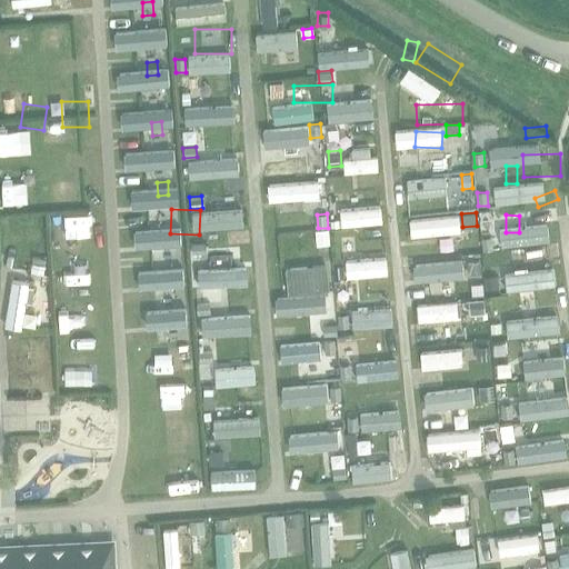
[(238,216),(213,217),(215,243),(239,242),(238,216)]
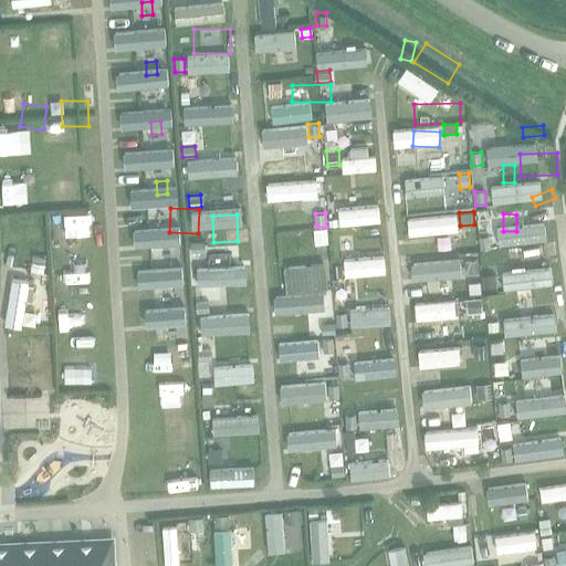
[(327,227),(313,229),(315,243),(328,242),(327,227)]
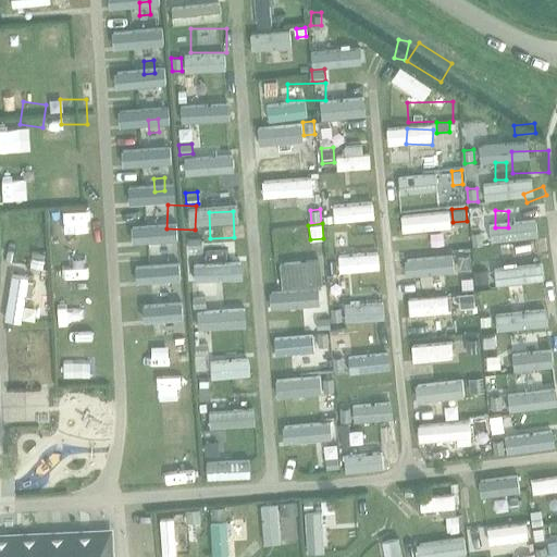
[(482,232),(471,233),(472,246),(483,245),(482,232)]
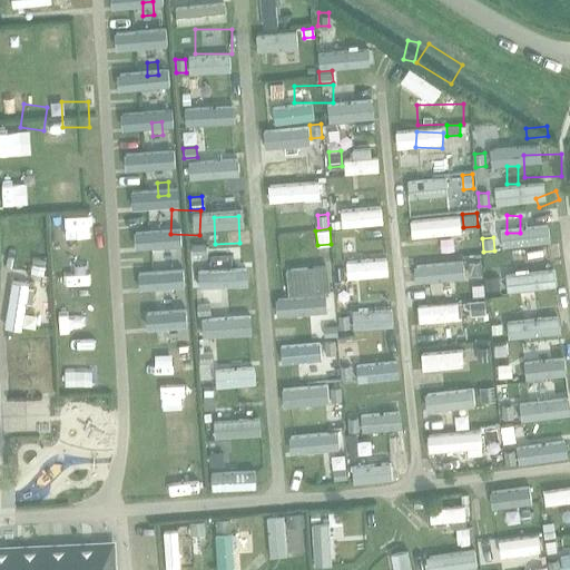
[(173,242),(163,243),(164,256),(174,255),(173,242)]
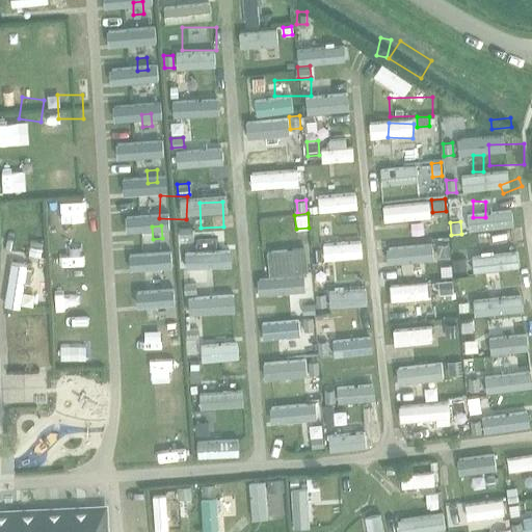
[(191,228),(180,229),(180,238),(192,237),(191,228)]
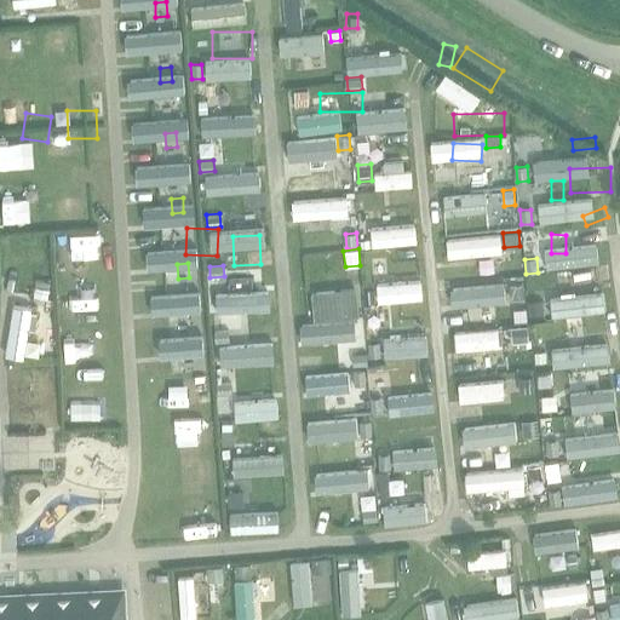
[(108,286),(108,270),(82,271),(84,287),(108,286)]
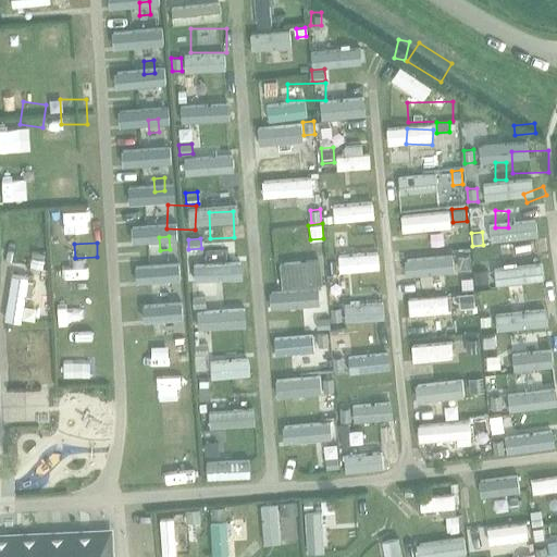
[(33,250),(31,265),(42,269),(46,254),(33,250)]
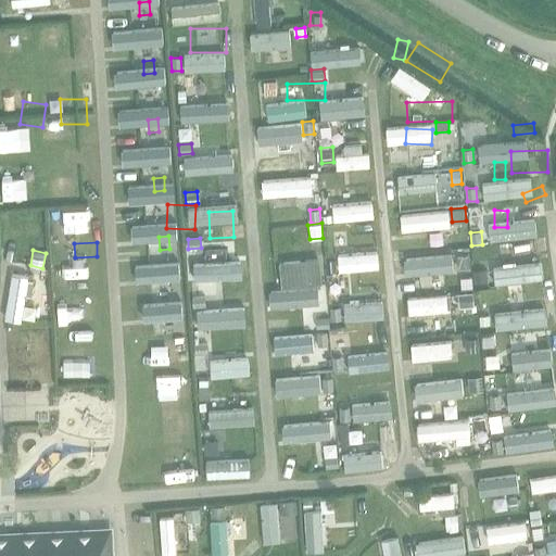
[(361,252),(357,266),(371,268),(374,255),(361,252)]
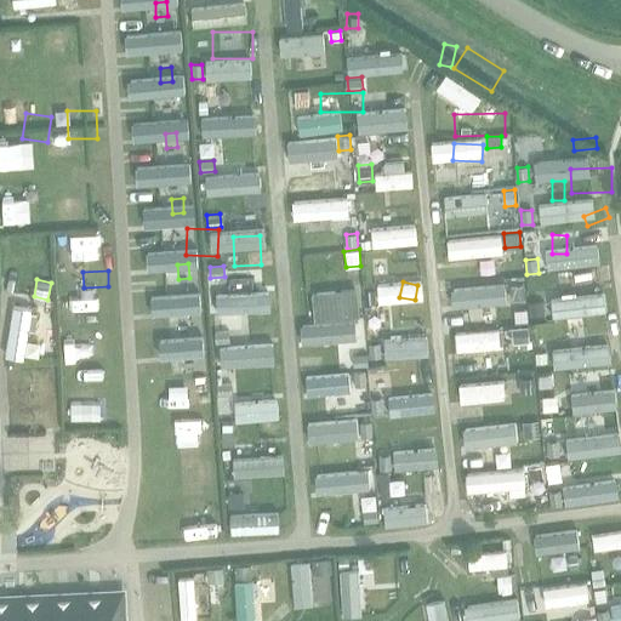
[(525,285),(511,286),(511,301),(525,300),(525,285)]
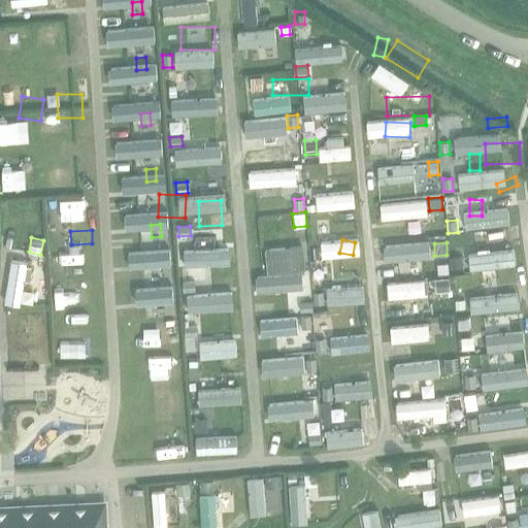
[(319,245),(309,246),(310,258),(319,257),(319,245)]
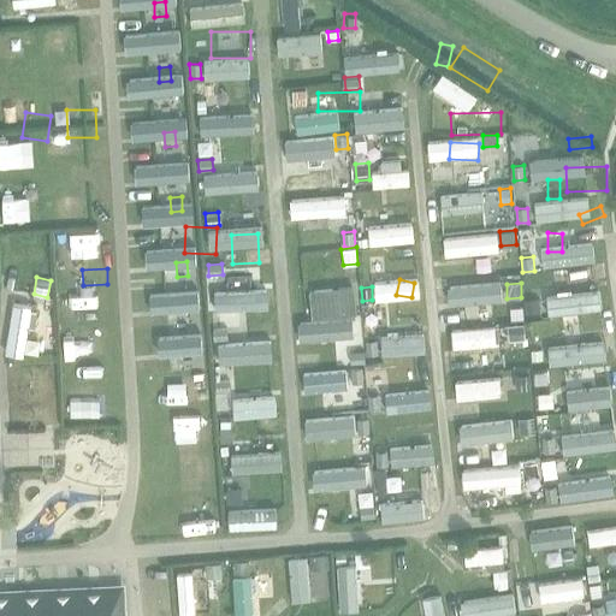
[(329,320),(357,321),(360,290),(331,289),(329,320)]
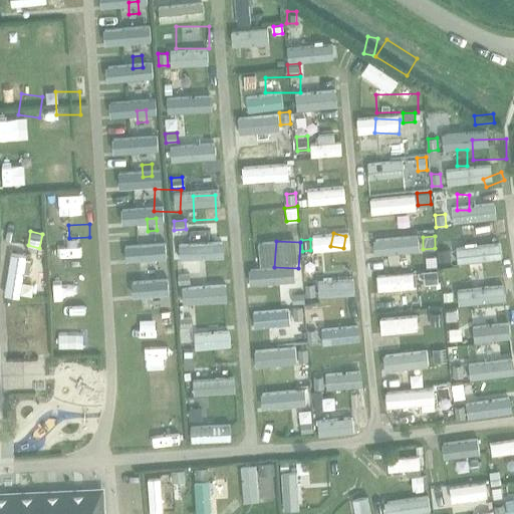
[(450,249),(438,249),(438,261),(450,260),(450,249)]
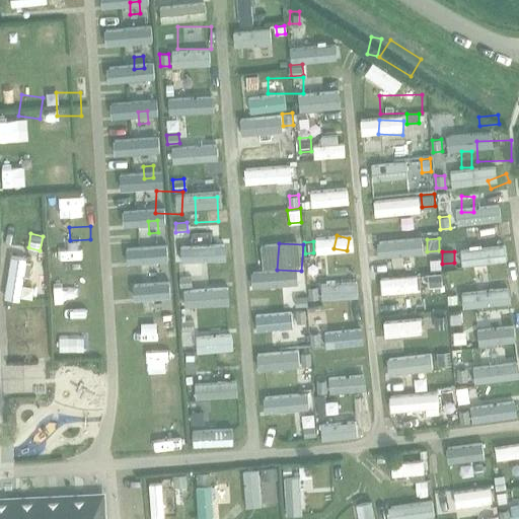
[(71,293),(90,290),(86,270),(67,273),(71,293)]
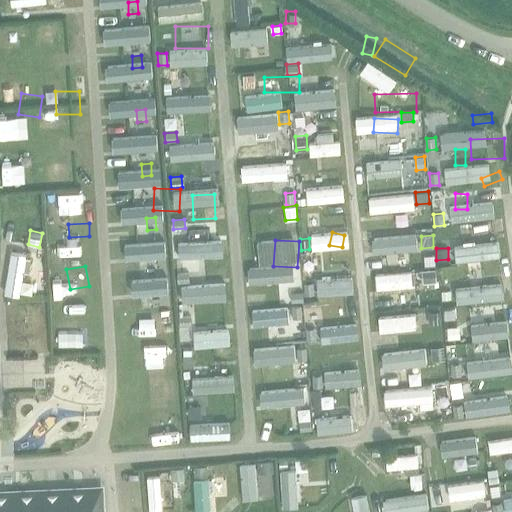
[(435,270),(422,270),(423,283),(436,282),(435,270)]
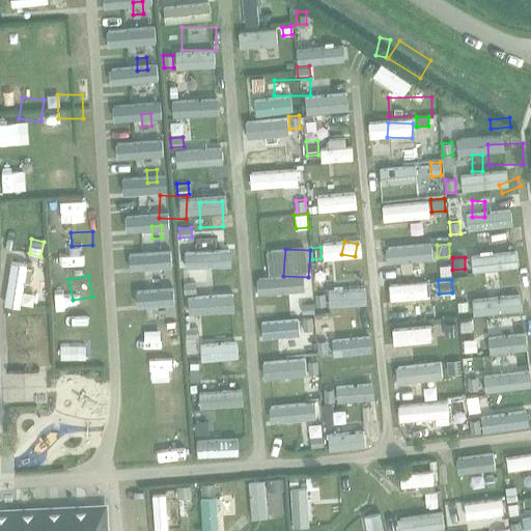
[(166,282),(157,283),(158,296),(167,295),(166,282)]
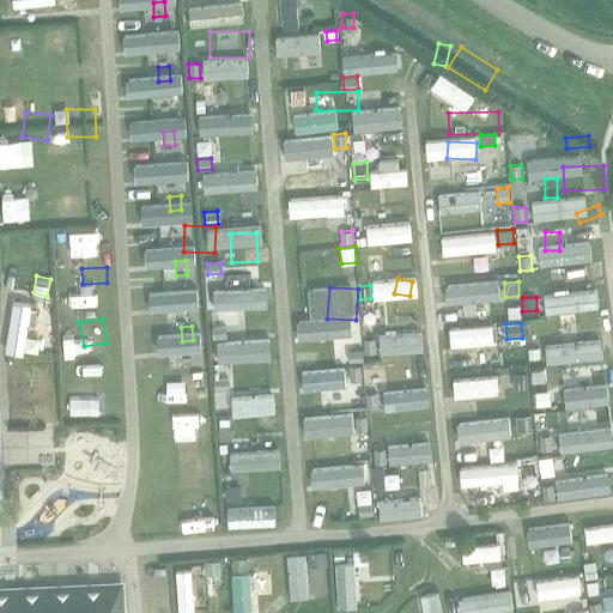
[(226,326),(212,327),(212,338),(228,338),(226,326)]
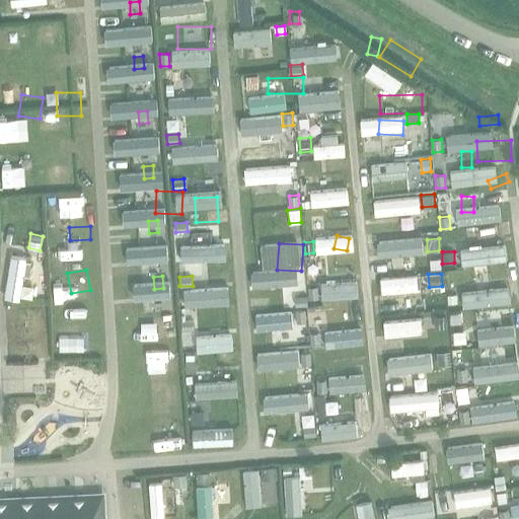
[(207,288),(184,289),(186,306),(208,304),(229,303),(228,286),(207,288)]
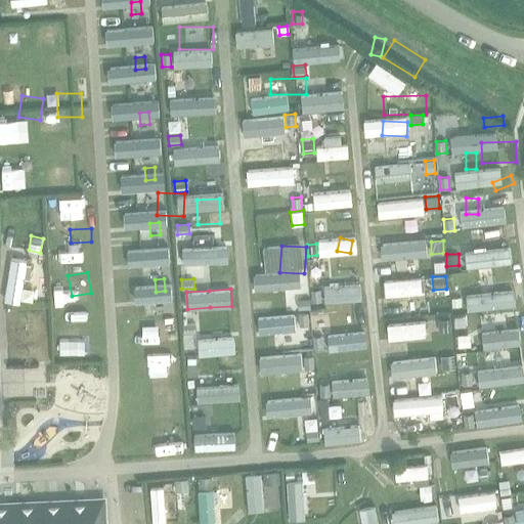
[(318,291),(310,291),(310,299),(310,302),(318,302),(318,291)]
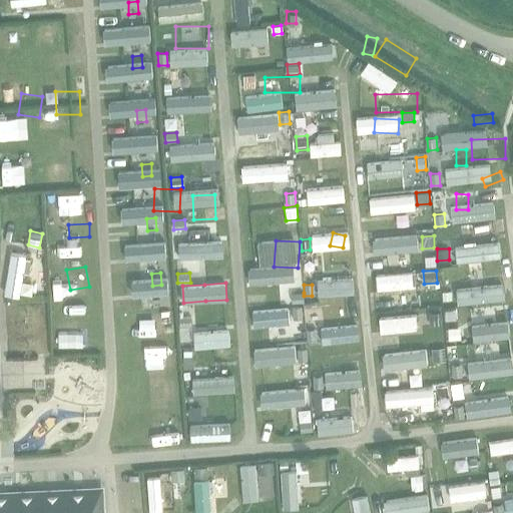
[(452,291),(442,292),(443,300),(452,300),(452,291)]
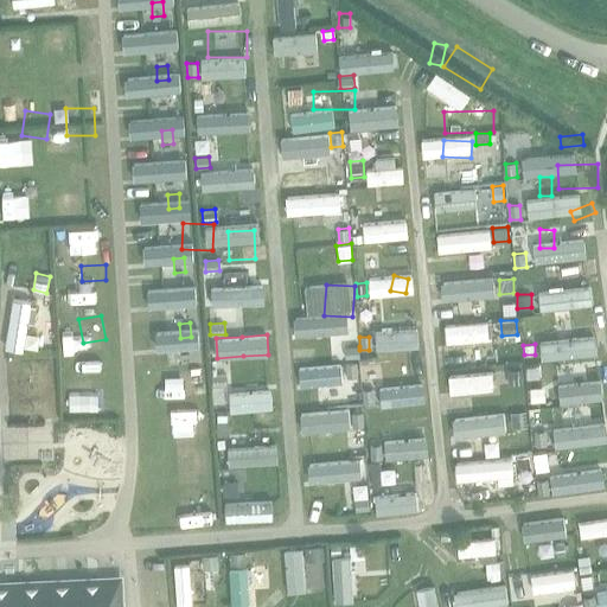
[(471,371),(513,370),(513,345),(471,345),(471,371)]
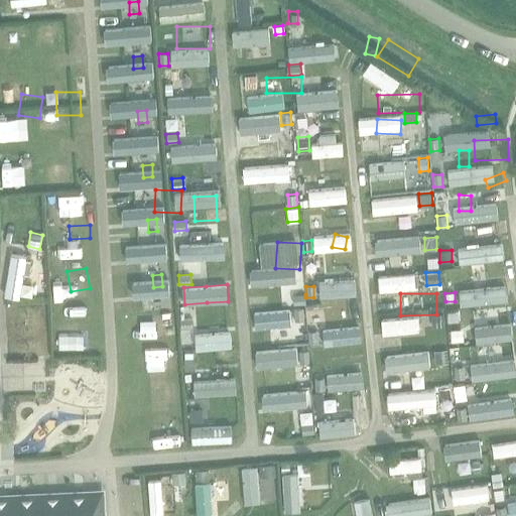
[(305,294),(293,294),(294,304),(305,304),(305,297),(305,294)]
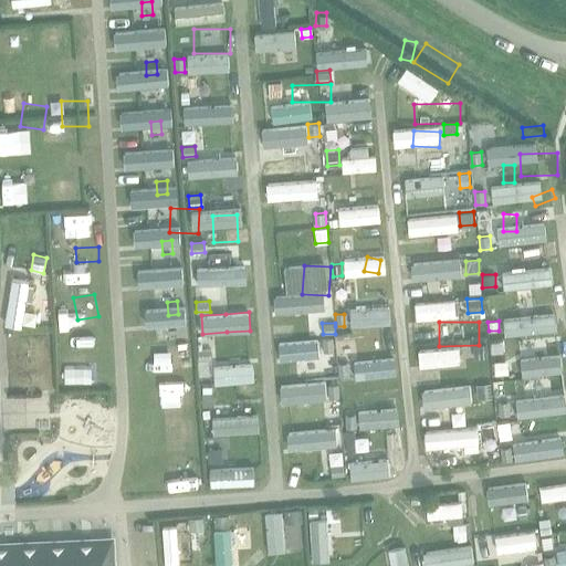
[(219,334),(221,362),(254,357),(251,331),(219,334)]
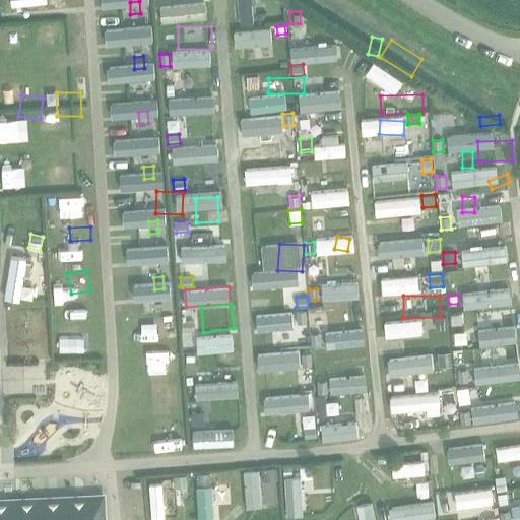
[(91,307),(73,308),(74,328),(91,327),(91,307)]
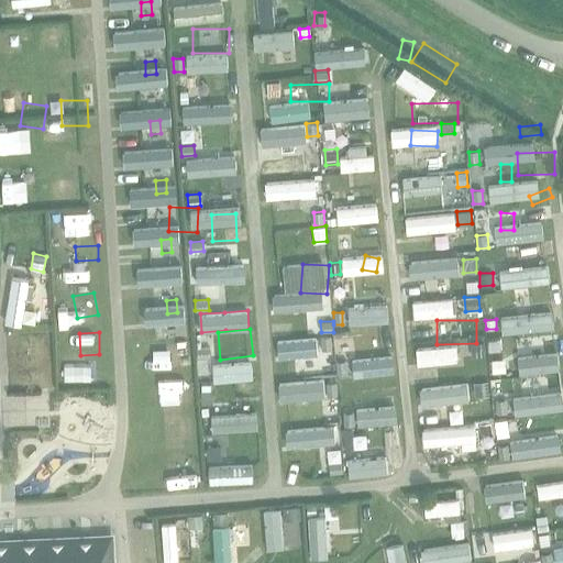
[(331,337),(320,338),(321,351),(332,350),(331,337)]
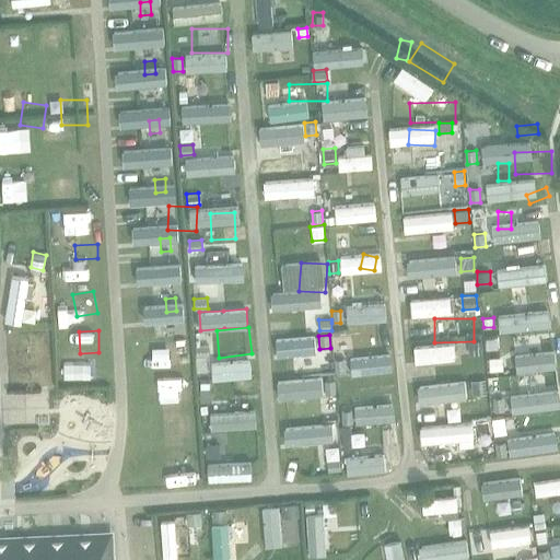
[(524,335),(508,335),(509,350),(525,349),(524,335)]
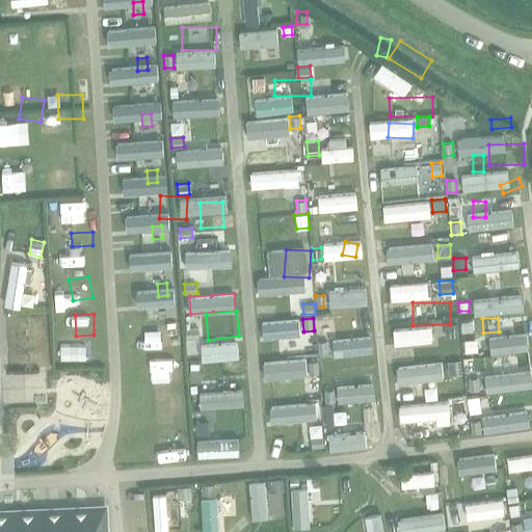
[(299,319),(262,322),(263,338),(300,335),(299,319)]
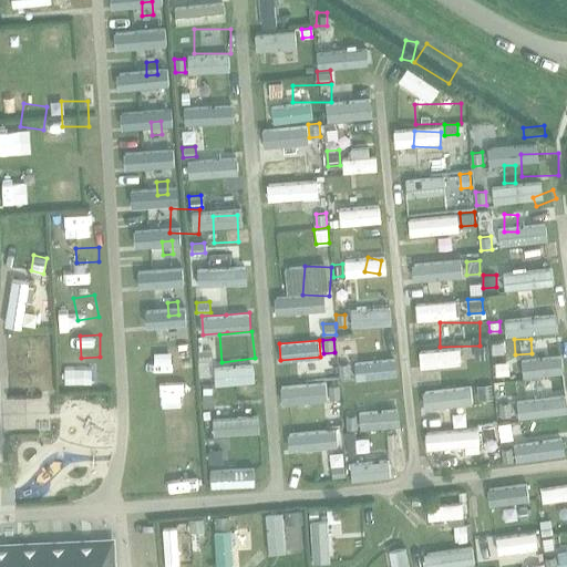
[(486,347),(474,348),(476,361),(488,360),(486,347)]
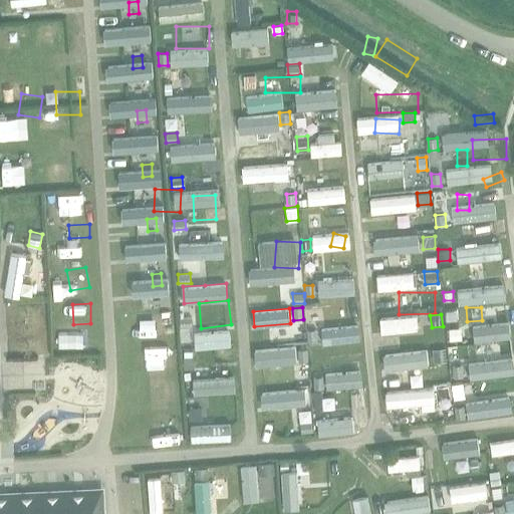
[(192,316),(180,317),(181,326),(193,325),(192,316)]
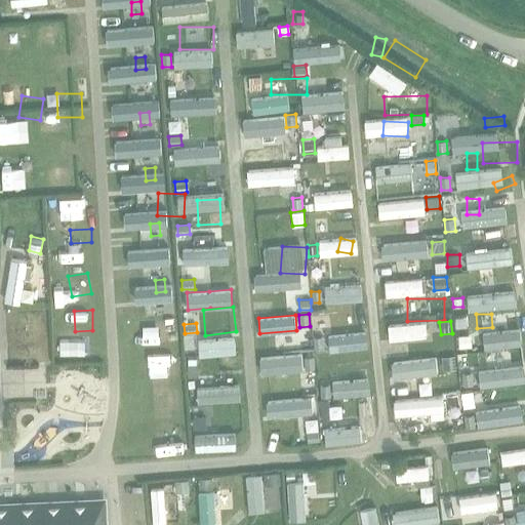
[(168,334),(159,335),(160,348),(169,347),(168,334)]
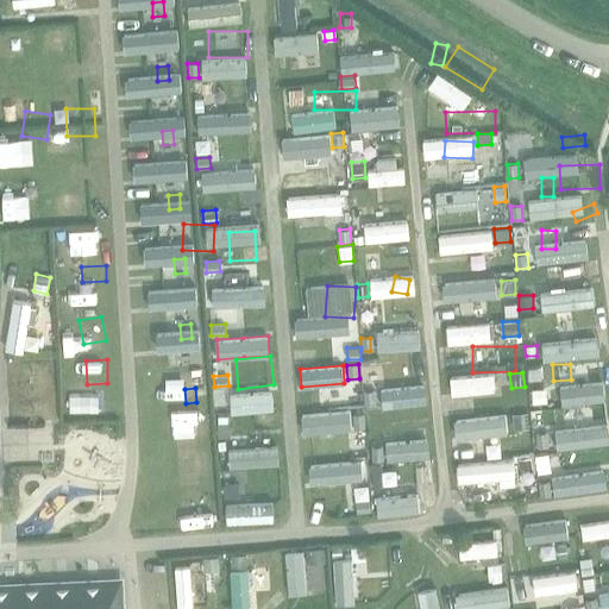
[(546,389),(532,390),(532,403),(546,402),(546,389)]
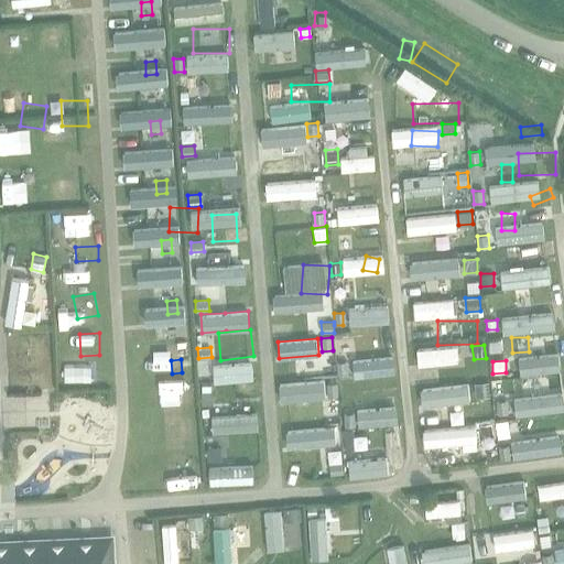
[(347,361),(337,362),(338,376),(348,375),(347,361)]
